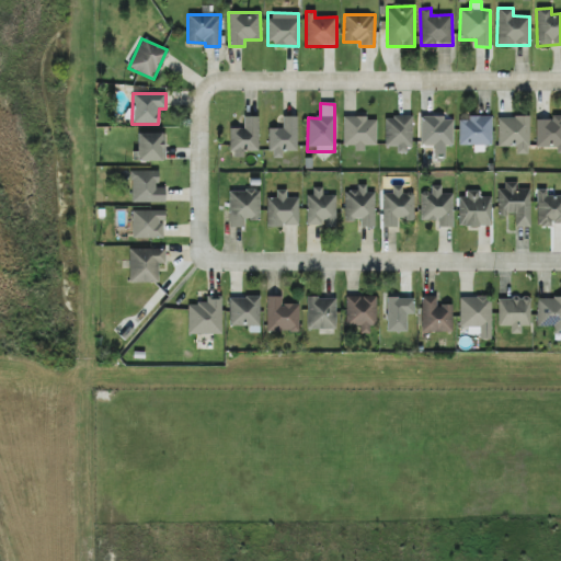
[(258,116),(243,117),(244,128),(229,128),(230,157),(243,157),(243,151),(259,150),(258,116)]
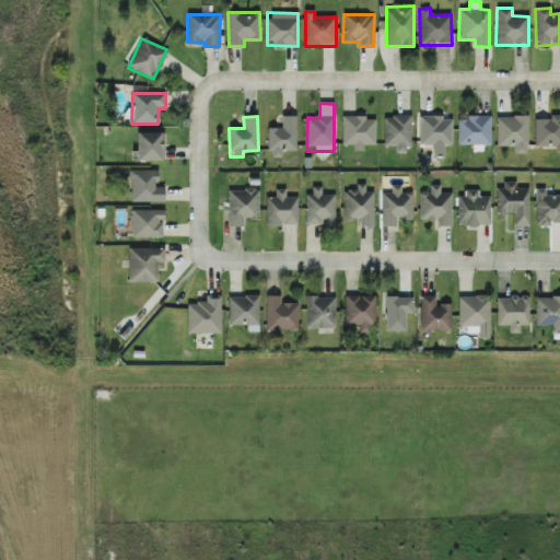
[(296,117),(282,116),(282,129),(269,128),(269,158),(282,158),(282,151),(296,151),(296,117)]
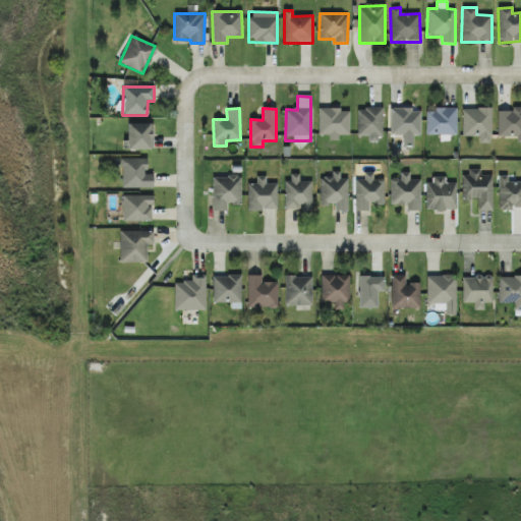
[(319,110),(319,135),(329,135),(329,140),(339,140),(339,135),(349,135),(349,109),(319,110)]
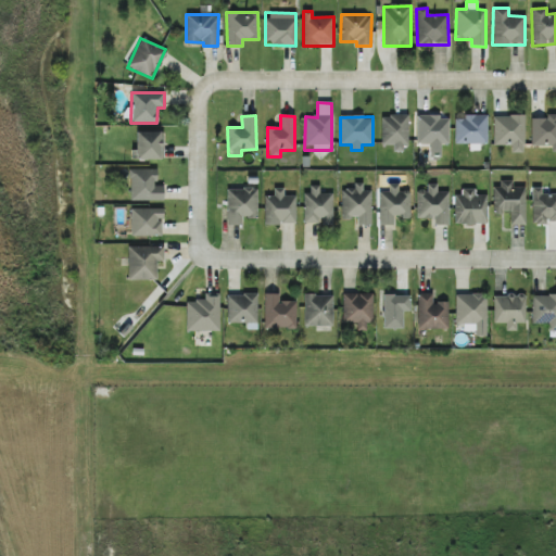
[(407,116),(381,116),(381,146),(393,146),(392,152),(407,152),(407,116)]
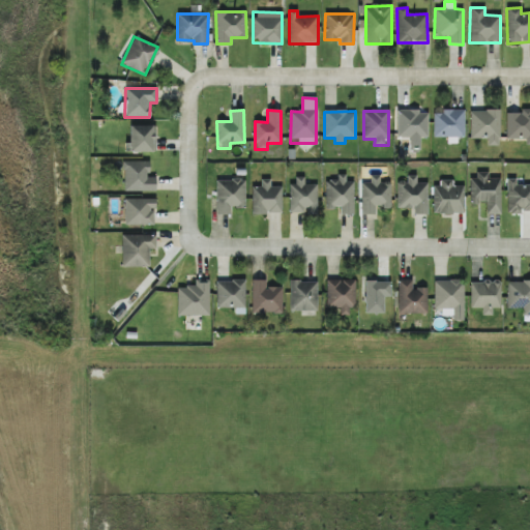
[(429,111),(398,111),(396,138),(410,138),(410,150),(420,150),(420,138),(428,139),(429,111)]
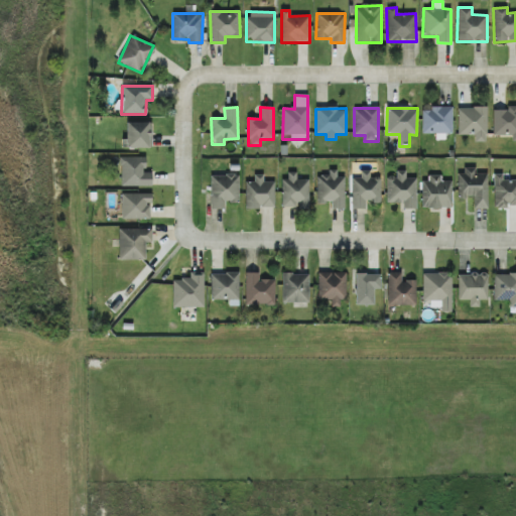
[(453,133),(453,108),(422,108),(422,134),(441,133),(453,133)]
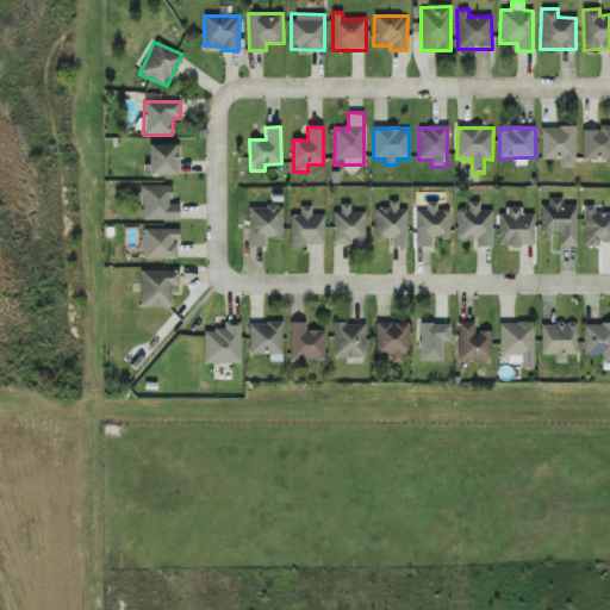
[(576,128),(541,128),(541,160),(560,160),(560,168),(574,168),(576,128)]
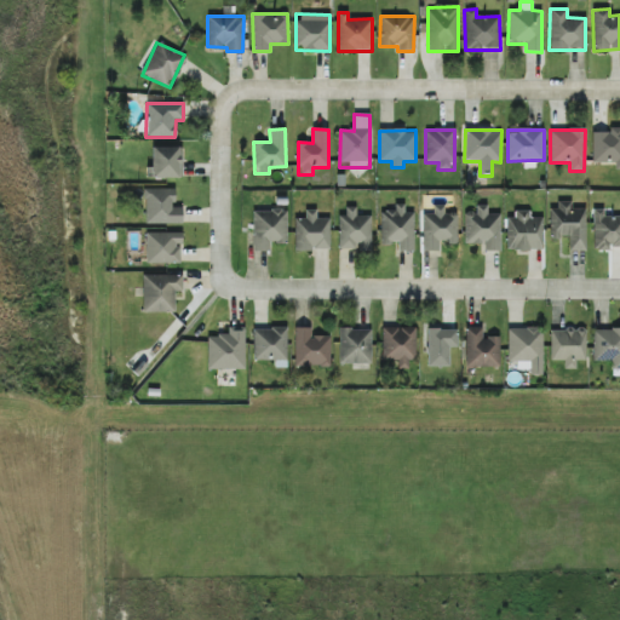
[(614,162),(614,171),(619,170),(619,130),(592,131),(592,162),(614,162)]
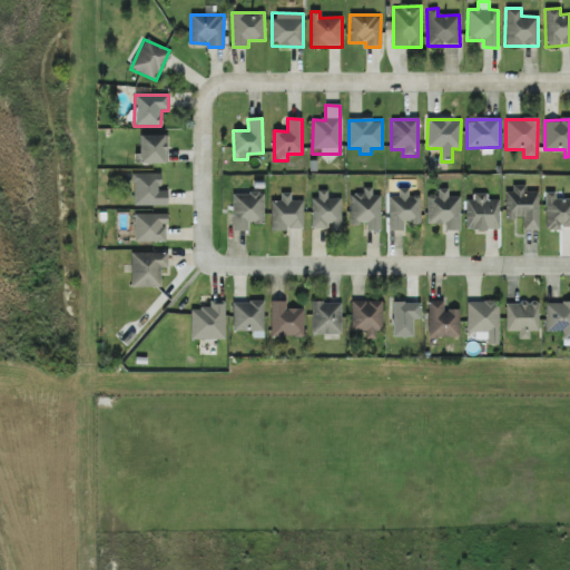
[(138,164),(167,164),(167,136),(139,135),(138,164)]
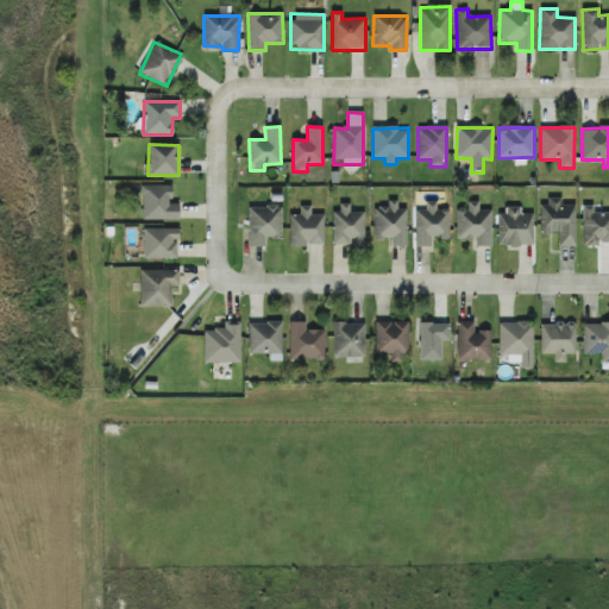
[(142,220),(179,219),(179,203),(170,203),(170,186),(142,186),(142,220)]
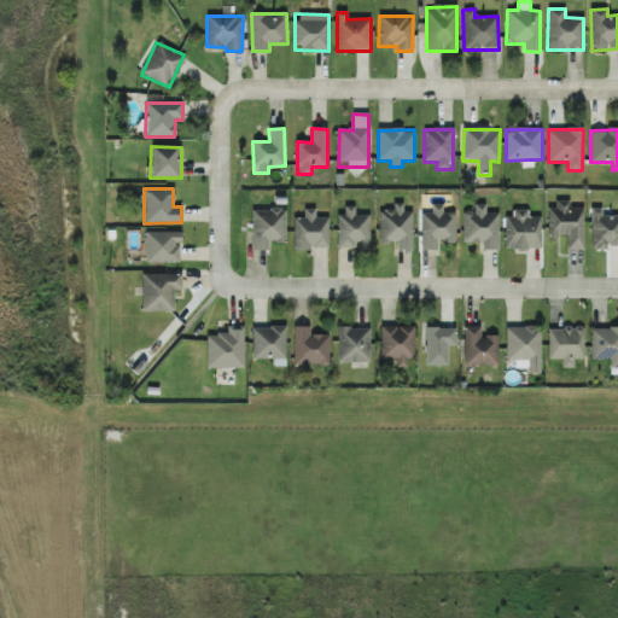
[(412,251),(413,211),(403,211),(403,203),(392,203),(392,210),(379,210),(379,243),(396,243),(396,250),(412,251)]
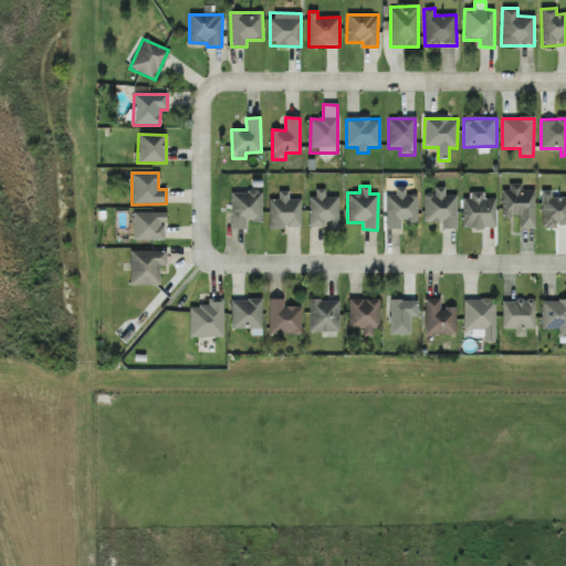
[(520,229),(535,229),(534,190),(521,191),(521,187),(502,187),(503,217),(519,217),(520,229)]
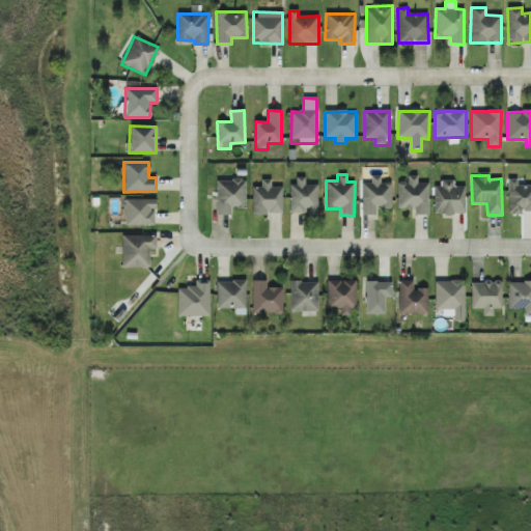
[(361,184),(362,216),(376,215),(375,208),(392,208),(391,183),(381,183),(381,176),(370,176),(371,184),(361,184)]
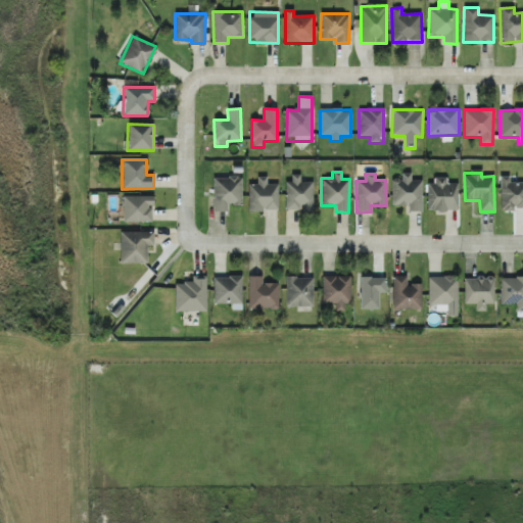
[(422,212),(422,181),(411,181),(411,174),(401,174),(401,179),(392,179),(391,205),(408,205),(408,211),(422,212)]
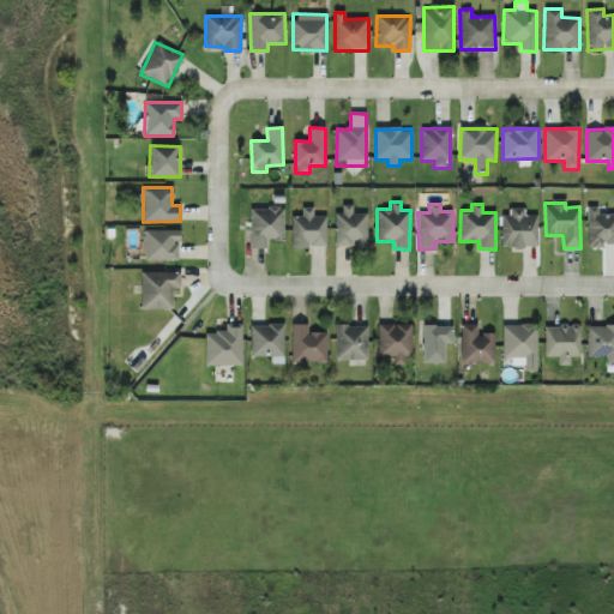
[(337,247),(367,247),(367,214),(353,214),(353,205),(337,205),(337,247)]
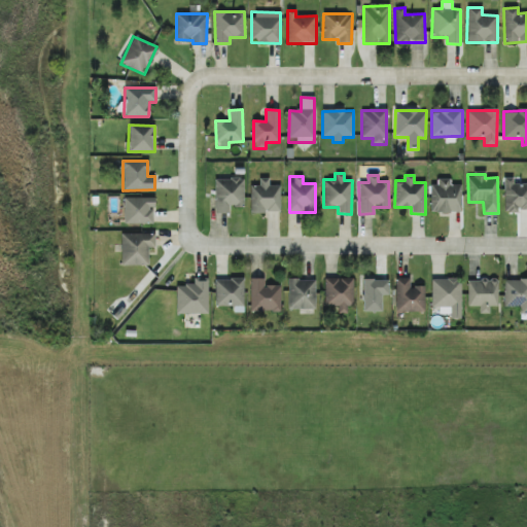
[(526,184),(513,184),(513,179),(504,178),(503,211),(526,211),(526,184)]
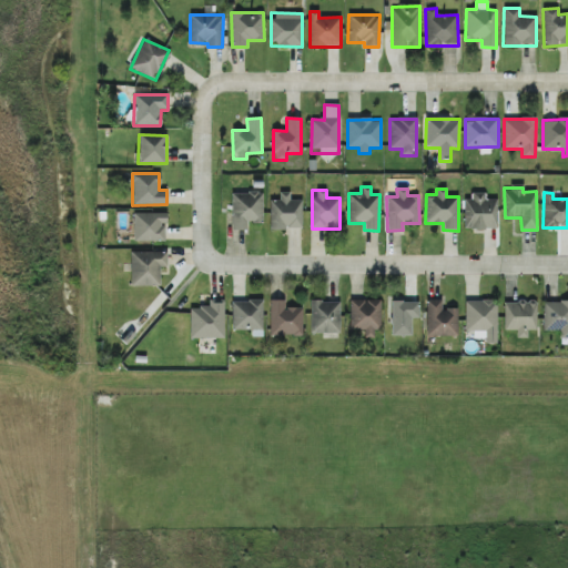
[(231,193),(232,231),(247,230),(247,223),(263,223),(262,193),(231,193)]
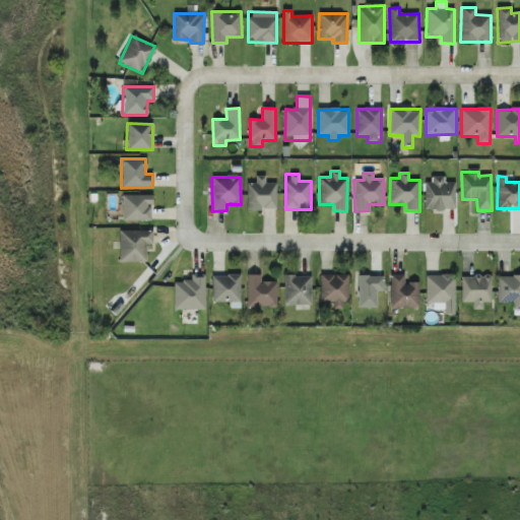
[(276,183),(265,183),(265,177),(256,177),(256,184),(247,184),(247,209),(276,210),(276,183)]
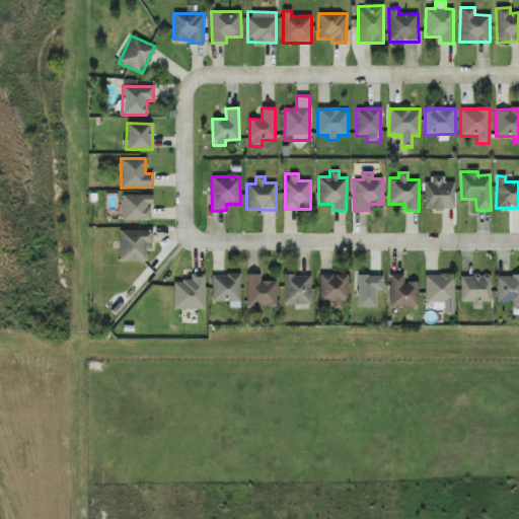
[(453,210),(454,182),(444,182),(444,178),(425,178),(424,209),(453,210)]
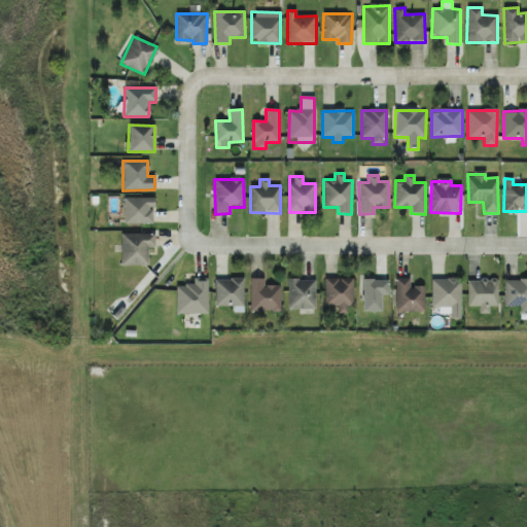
[(125,198),(124,223),(153,224),(154,199),(125,198)]
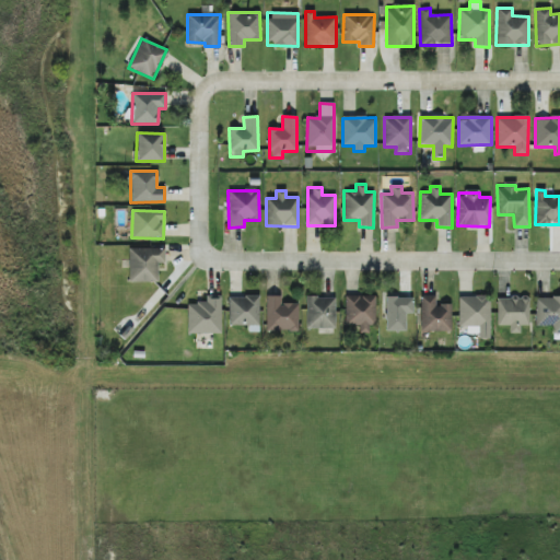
[(129,282),(158,281),(158,264),(165,263),(165,247),(128,248),(129,282)]
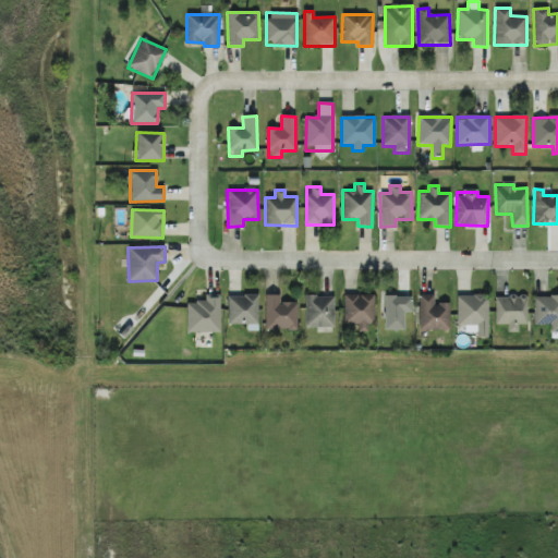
[(186,332),(220,332),(219,294),(205,294),(205,302),(186,302),(186,332)]
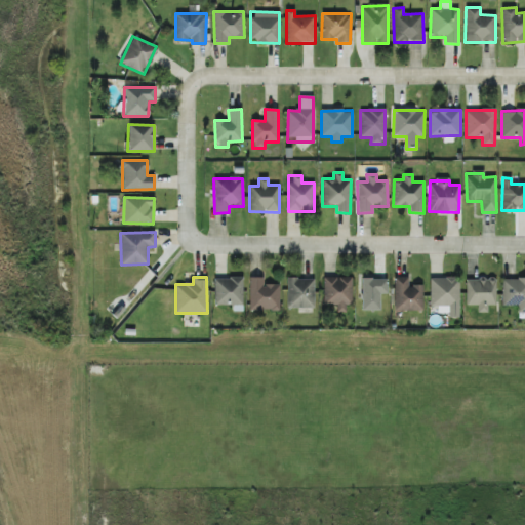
[(279,311),(279,284),(264,285),(264,277),(249,278),(249,311),(279,311)]
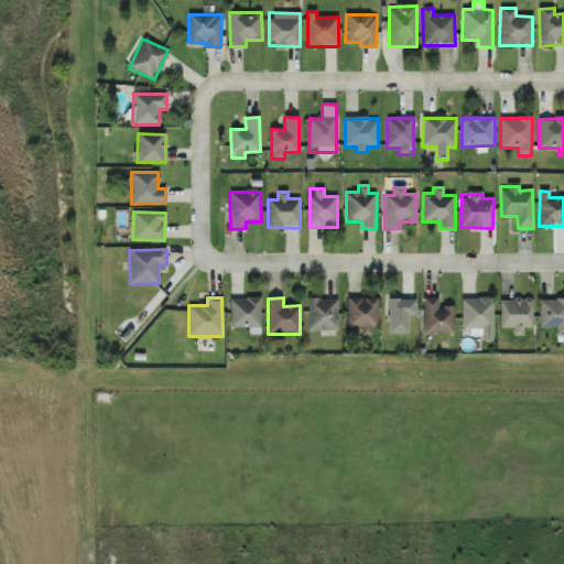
[(347,327),(361,327),(361,335),(371,336),(371,327),(378,327),(378,299),(347,297),(347,327)]
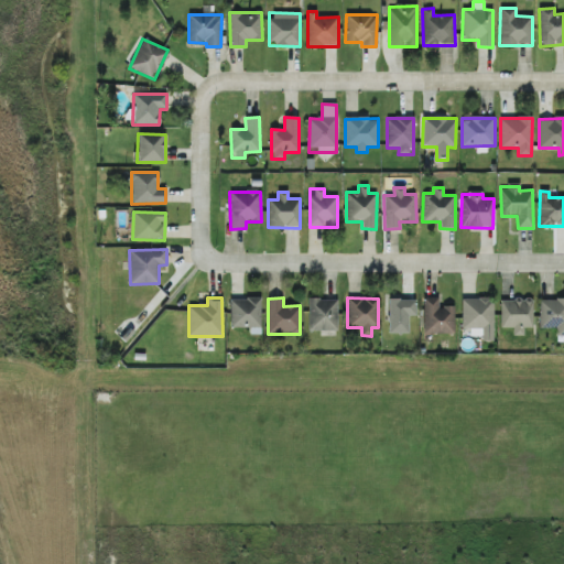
[(454,334),(454,306),(440,306),(440,297),(424,297),(423,334),(454,334)]
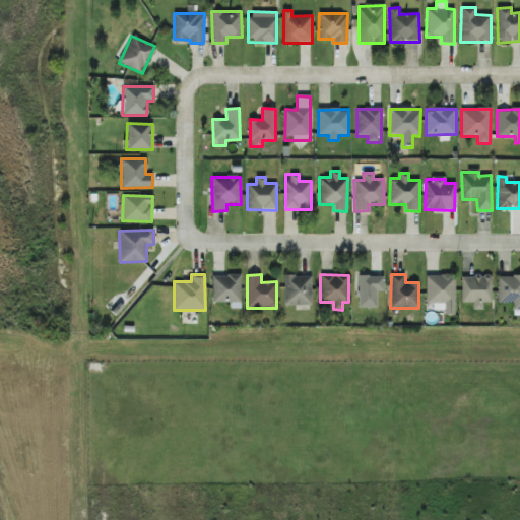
[(212,275),(211,302),(231,303),(231,308),(240,308),(241,275),(212,275)]
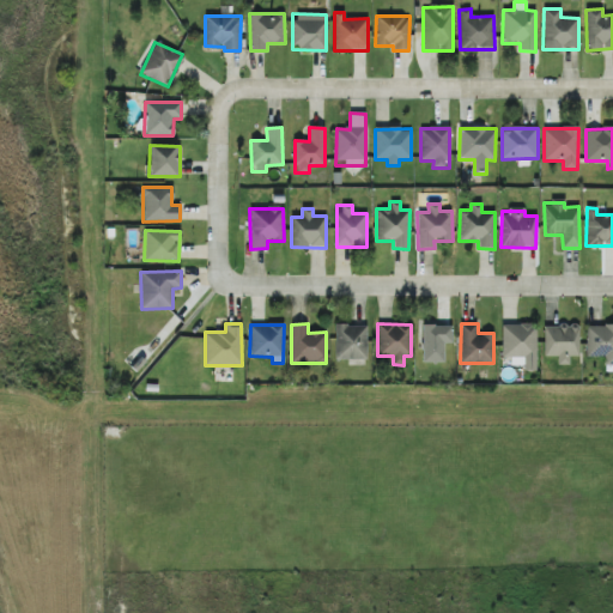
[(535,370),(536,325),(502,325),(502,358),(511,358),(510,365),(522,365),(522,370),(535,370)]
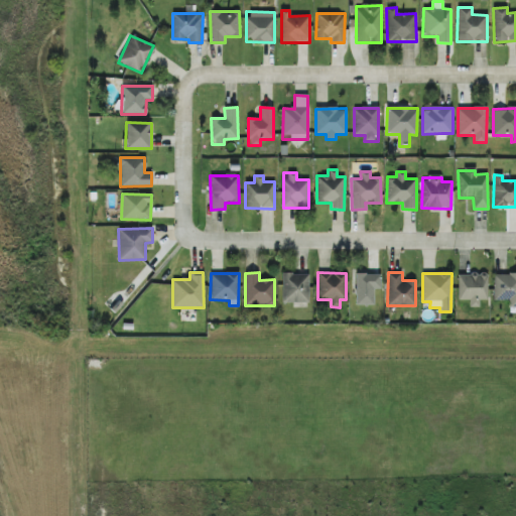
[(515,273),(493,274),(494,300),(509,300),(509,307),(515,307),(515,273)]
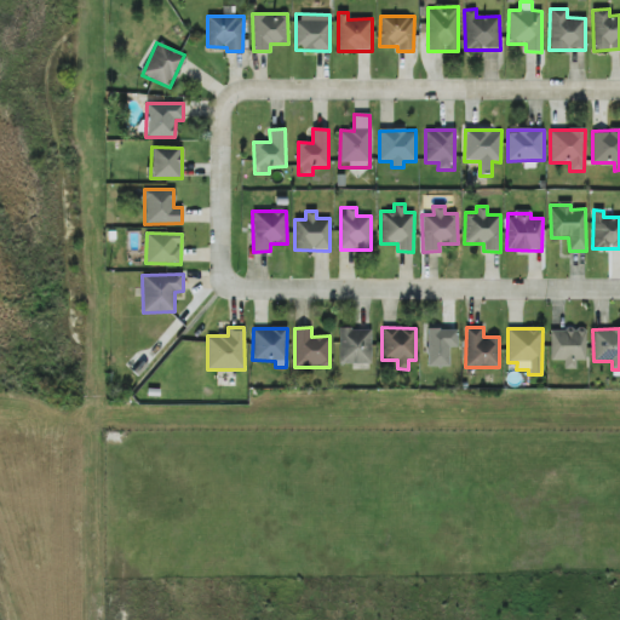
[(339,365),(371,363),(371,329),(339,329),(339,365)]
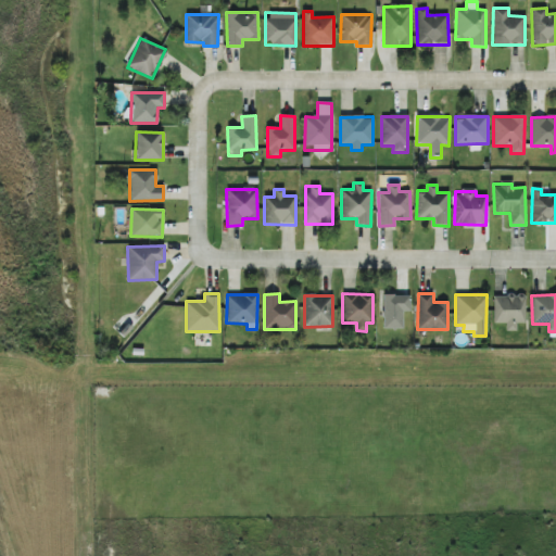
[(382,329),(403,329),(403,312),(409,312),(409,295),(383,295),(382,329)]
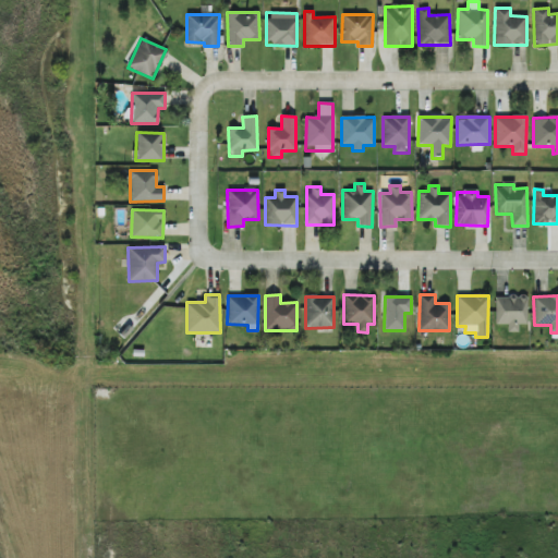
[(495,296),(495,325),(507,324),(507,332),(518,332),(518,325),(526,325),(526,296),(495,296)]
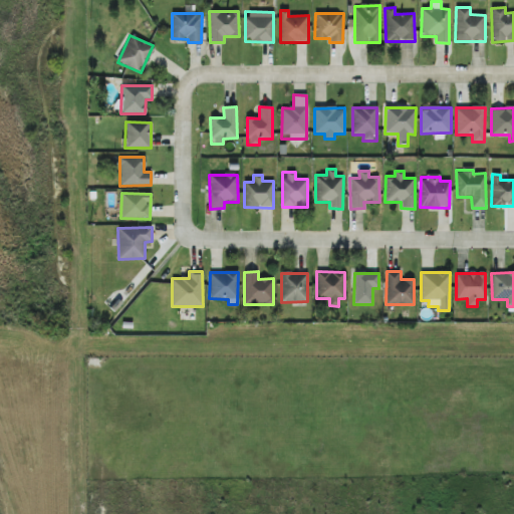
All buildings are outlined.
